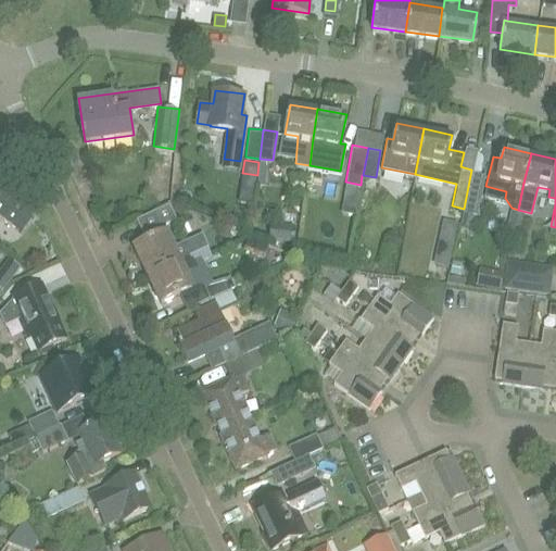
[(471,170),(464,209),(465,209),(460,226),(469,228),(472,211),(476,212),(484,173),(471,170)]
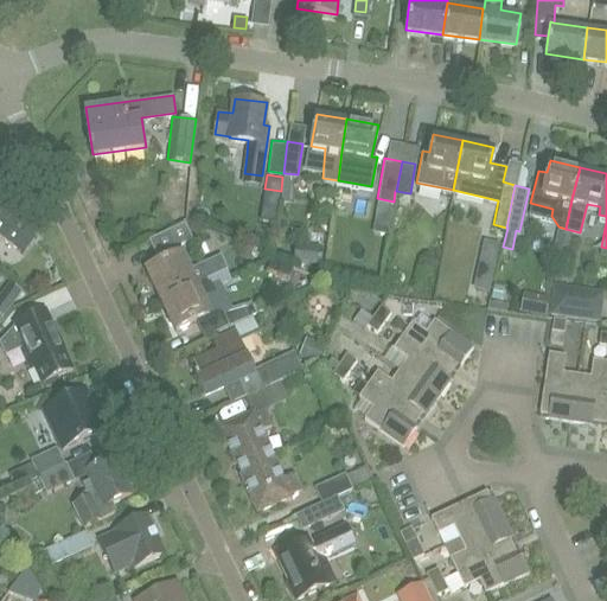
[(0,212),(0,234),(12,243),(21,229),(0,212)]
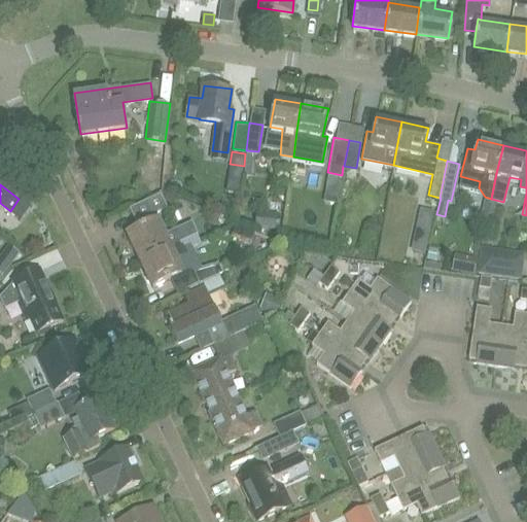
[(162,190),(131,205),(137,218),(168,204),(162,190)]
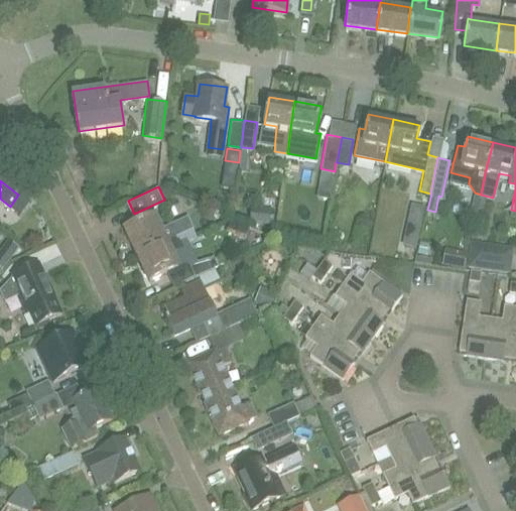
[(273,222),(274,209),(252,206),(251,220),(273,222)]
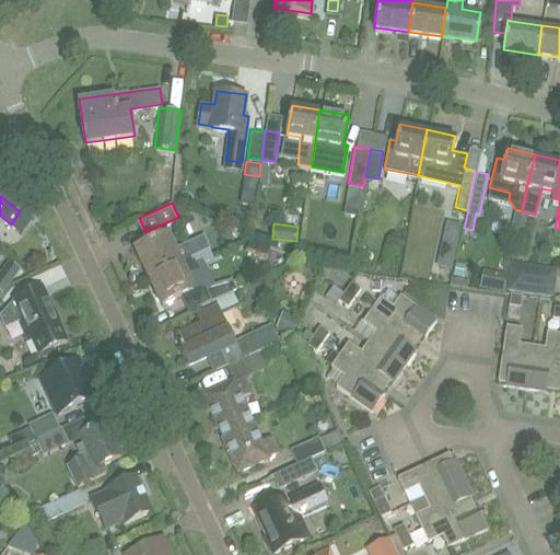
[(150,274),(209,246),(203,235),(186,243),(190,254),(179,258),(167,232),(137,246),(139,251),(137,252),(141,262),(143,261),(150,274)]
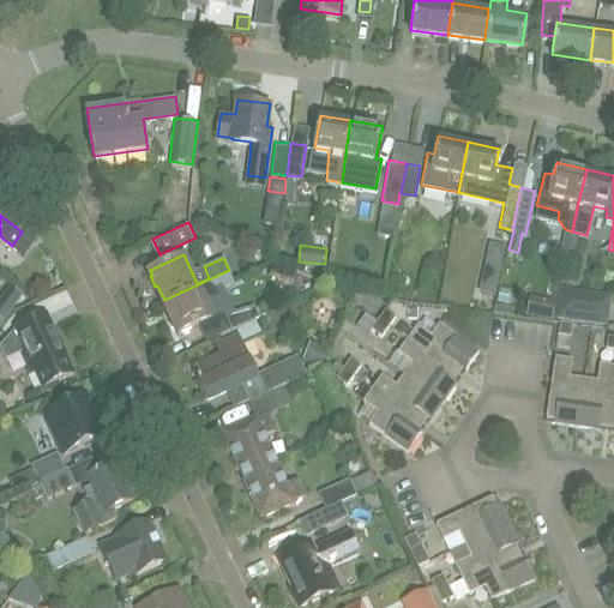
[(234,280),(229,270),(164,300),(178,331),(211,315),(204,298),(217,292),(215,288),(234,280)]
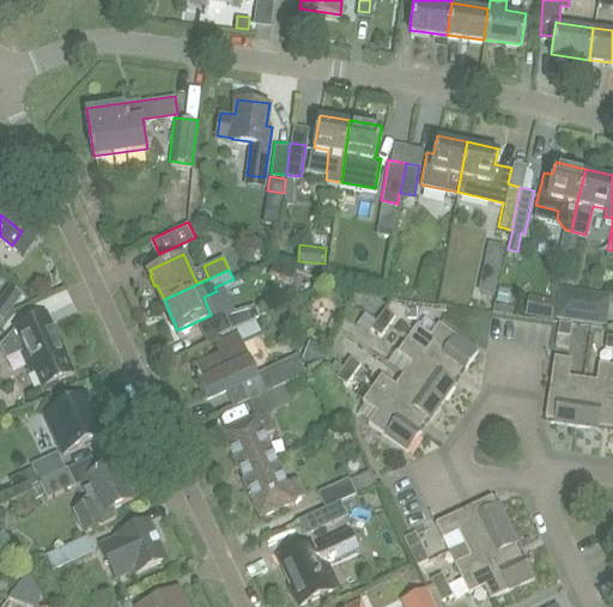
[(493,291),(496,280),(480,277),(478,287),(493,291)]
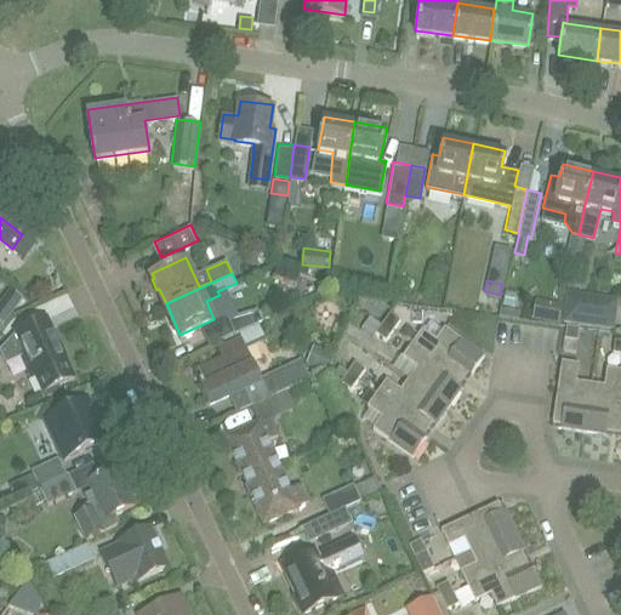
[(565,319),(594,323),(599,291),(567,286),(562,318),(565,319)]
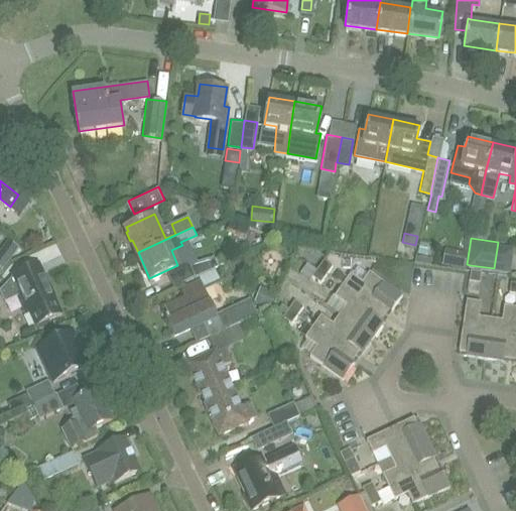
[(195,274),(218,263),(213,253),(188,261),(195,274)]
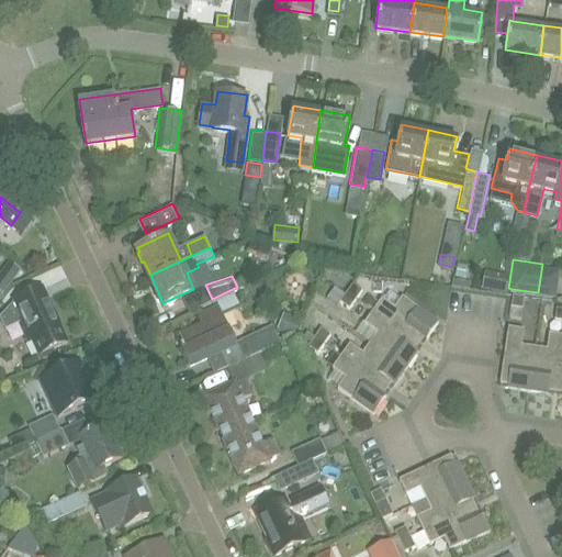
[(351,280),(346,289),(355,296),(361,287),(351,280)]
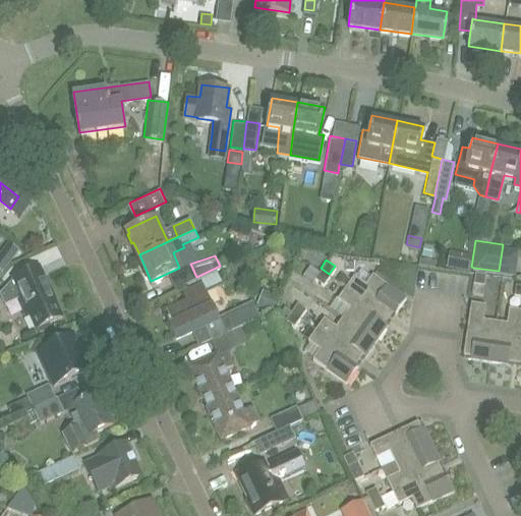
[(314,276),(320,269),(309,262),(302,271),(312,278),(314,276)]
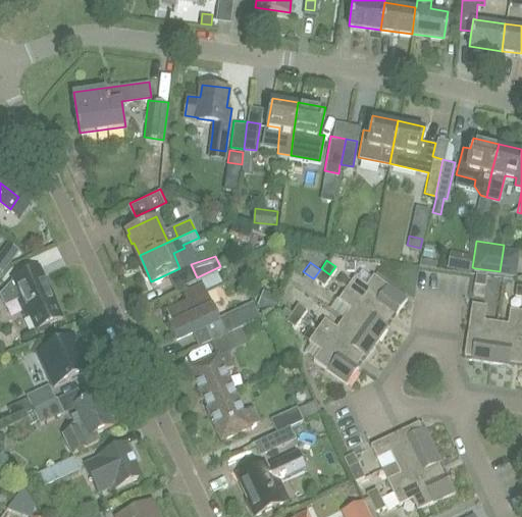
[(36,326),(61,315),(39,265),(13,276),(0,291),(0,293),(4,303),(16,297),(24,314),(30,312),(36,326)]
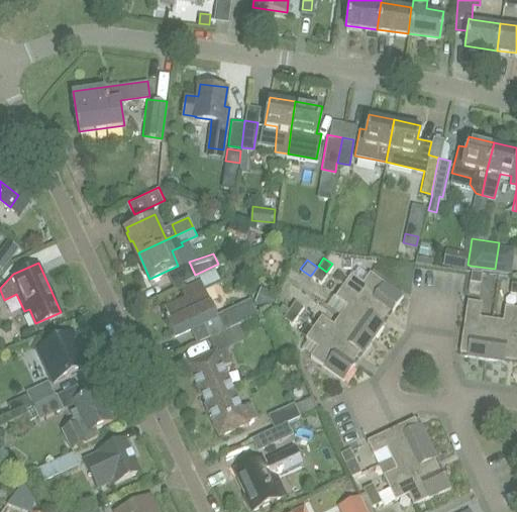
[(200,279),(203,286),(219,278),(214,266),(197,274),(200,279)]
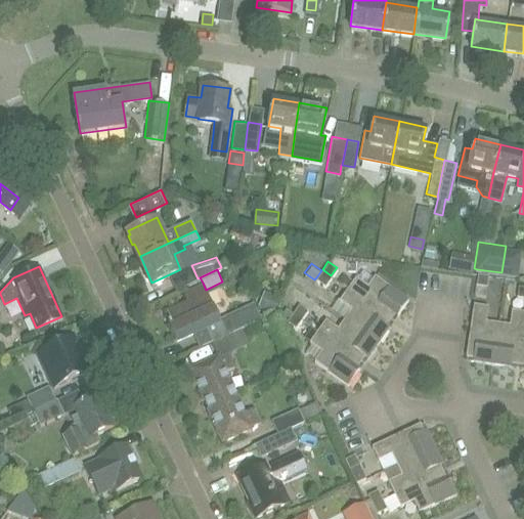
[(331,275),(322,269),(321,270),(316,277),(324,284),(331,275)]
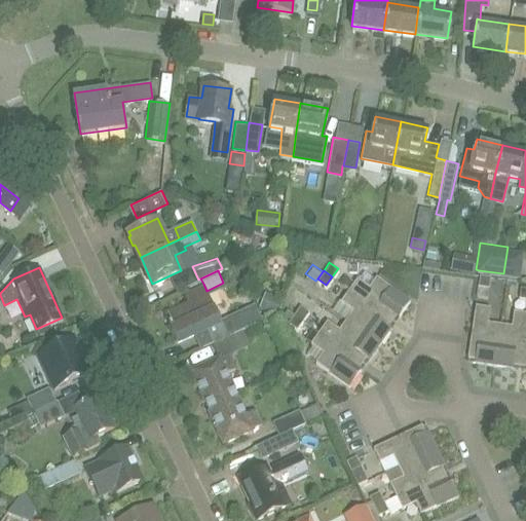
[(488,285),(490,274),(480,272),(478,284),(488,285)]
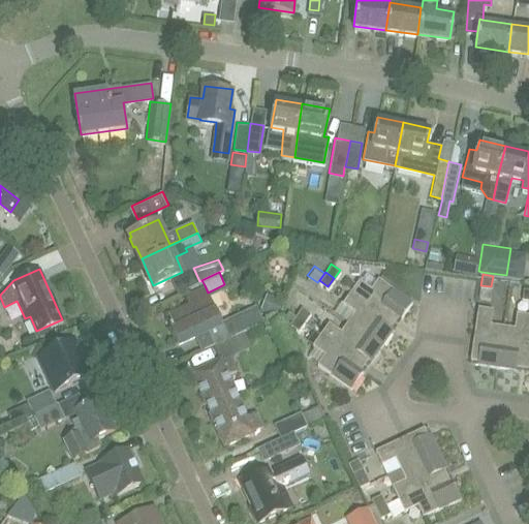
[(350,289),(355,282),(346,275),(341,282),(350,289)]
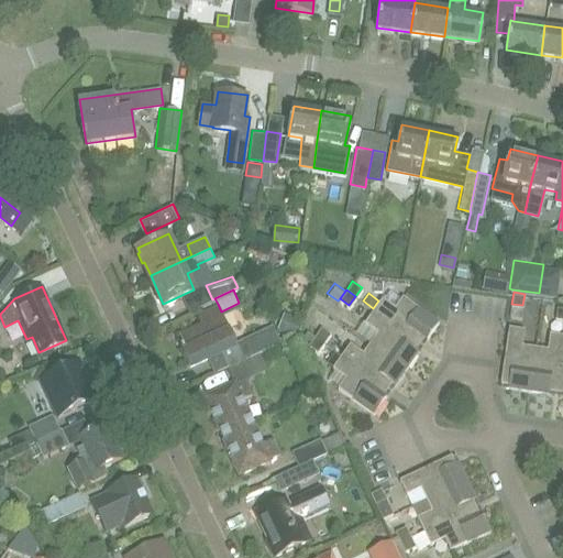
[(373,308),(420,341),(424,336),(427,337),(439,319),(403,294),(395,305),(382,296),(378,301),(373,308)]
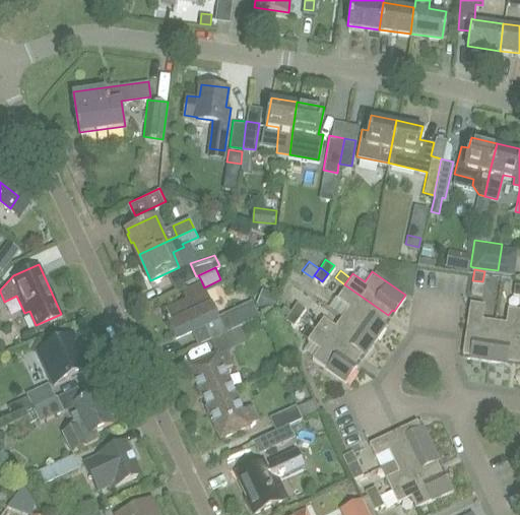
[(204,287),(201,280),(183,288),(187,297),(163,308),(168,318),(167,318),(168,323),(170,322),(175,335),(202,323),(208,338),(240,324),(239,322),(258,314),(257,313),(252,301),(217,316),(204,287)]
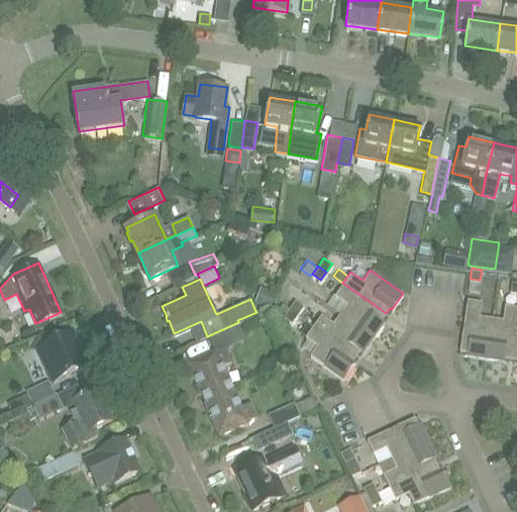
[(386,313),(342,283),(334,294),(346,302),(339,312),(373,335),(375,333),(383,319),(382,318),(386,313)]
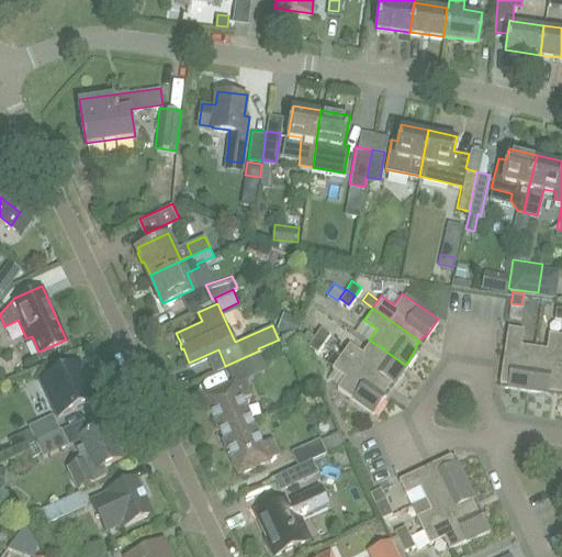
[(281,329),(294,333),(301,316),(288,311),(281,329)]
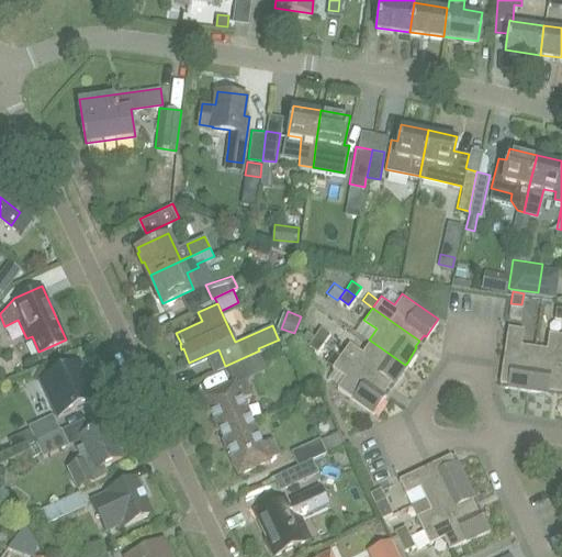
[(527,388),(535,344),(521,342),(524,326),(508,324),(499,380),(507,382),(507,383),(525,387),(527,388)]
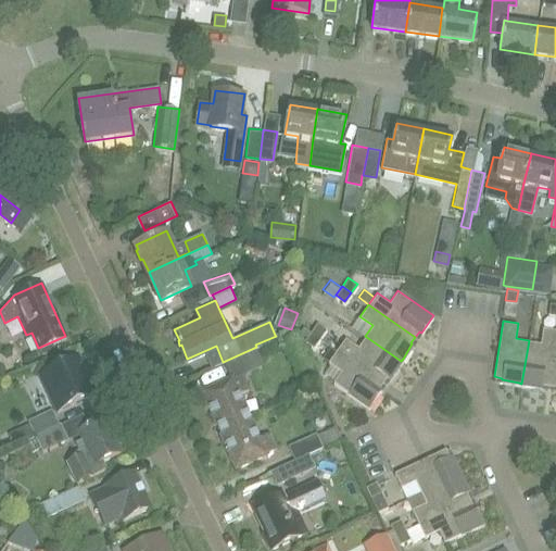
[(317,322),(311,330),(319,337),(326,328),(317,322)]
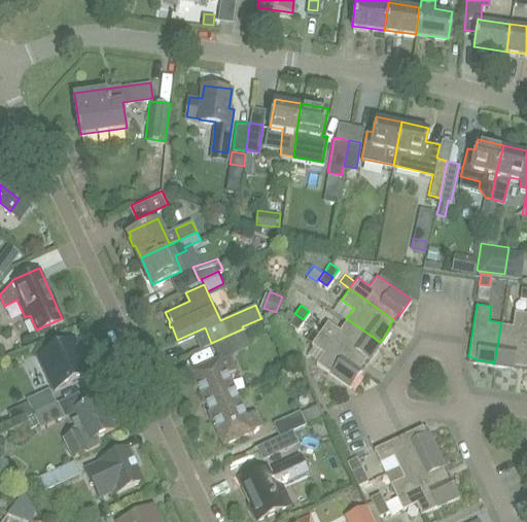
[(501,322),(494,363),(497,363),(514,364),(514,363),(520,364),(526,324),(526,311),(515,309),(513,324),(501,322)]
